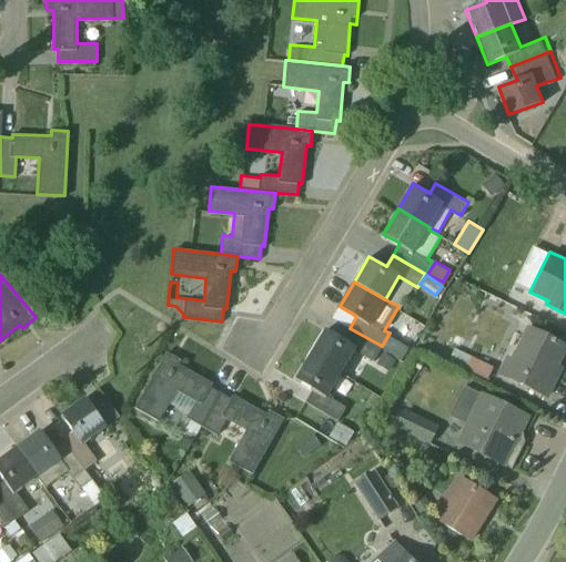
[(553,375),(565,349),(565,344),(526,325),(512,355),(507,354),(498,371),(546,395),(556,376),(553,375)]
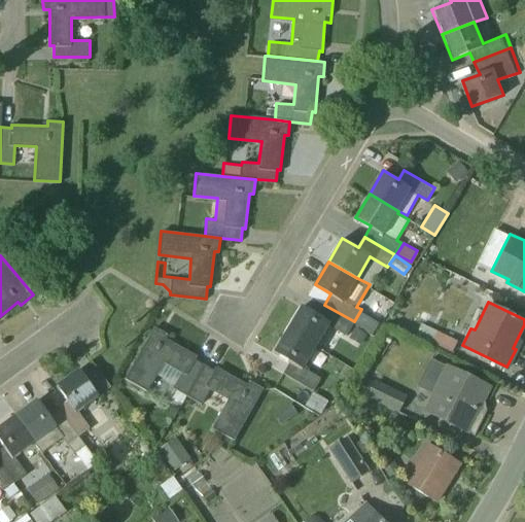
[(303,304),(288,327),(317,345),(329,324),(347,334),(354,321),(324,305),(319,314),(303,304)]
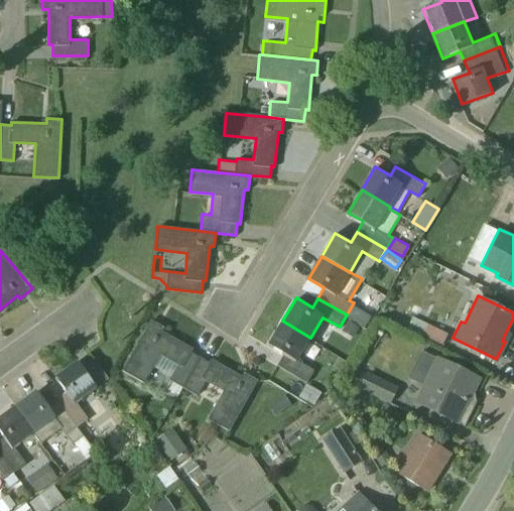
[(448,333),(413,315),(408,326),(443,343),(448,333)]
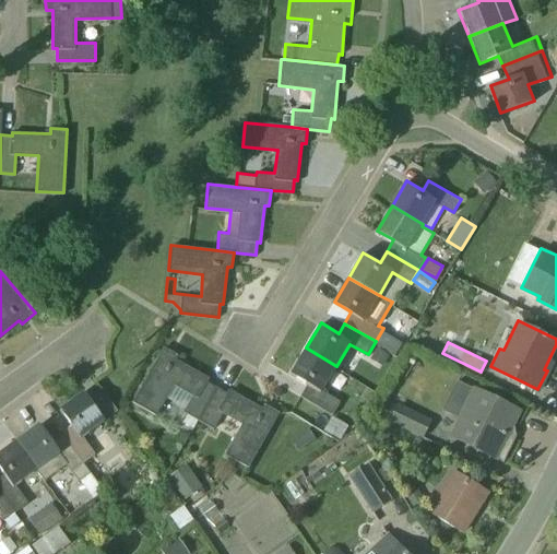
[(156,414),(173,385),(180,388),(192,395),(184,410),(199,419),(217,385),(208,379),(210,377),(177,358),(179,354),(164,345),(150,372),(151,373),(134,402),(156,414)]
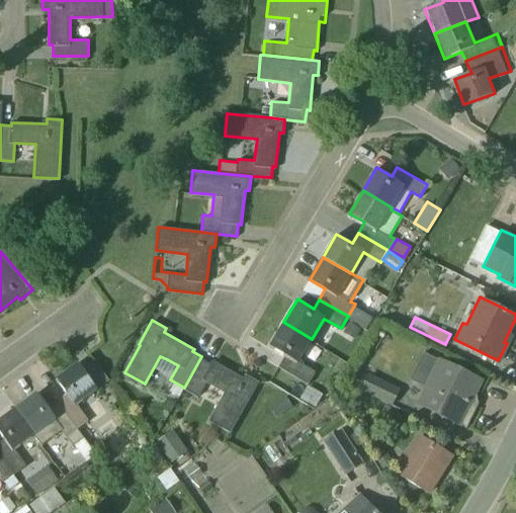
[(283,322),(270,345),(285,354),(278,365),(309,382),(316,369),(299,360),(312,339),(283,322)]
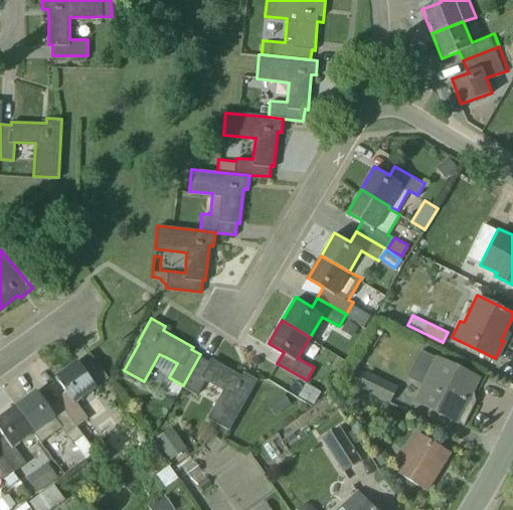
[(464,425),(486,378),(435,354),(435,355),(420,348),(407,375),(422,382),(413,400),(464,425)]
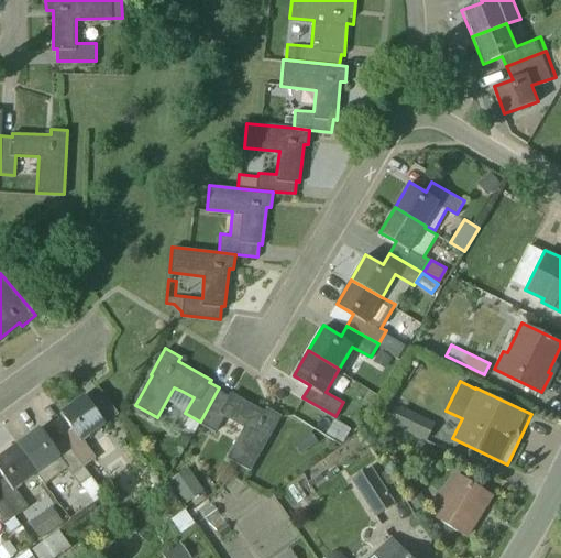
[(251,470),(282,414),(266,405),(264,409),(232,392),(231,394),(219,387),(200,422),(217,430),(224,415),(244,426),(228,457),(251,470)]
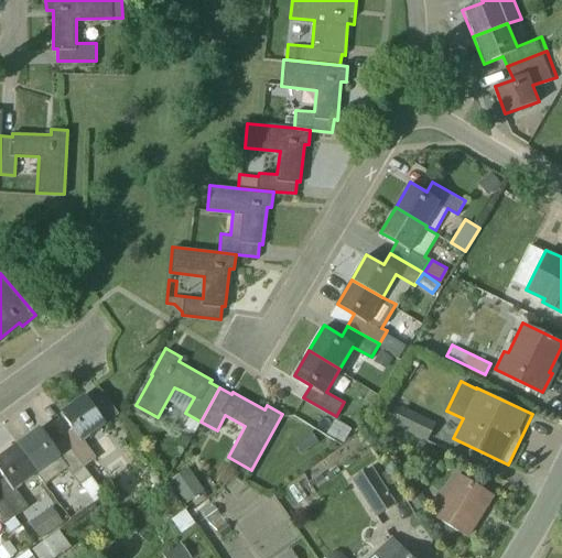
[(83,438),(106,422),(86,394),(62,412),(73,427),(63,435),(84,463),(96,456),(83,438)]
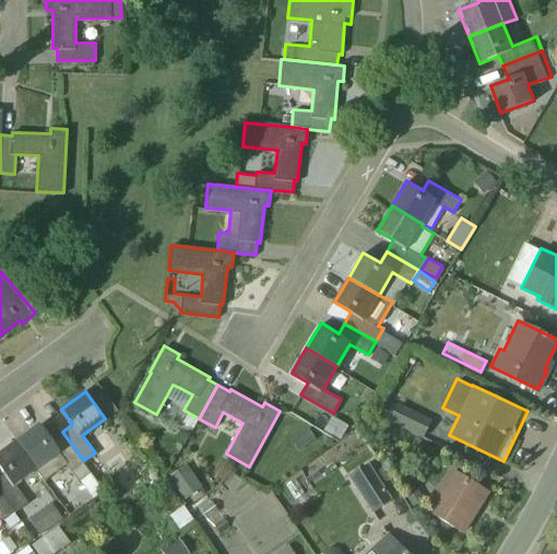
[(424,435),(431,419),(386,397),(377,413),(424,435)]
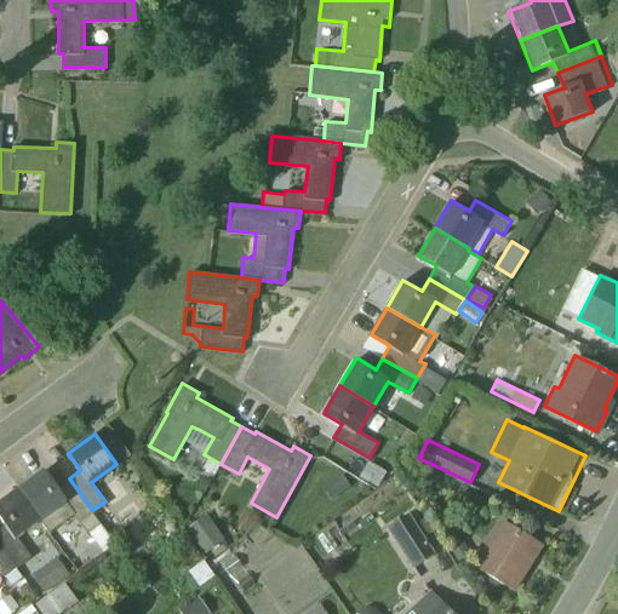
[(46,469),(19,488),(44,521),(51,531),(74,514),(87,532),(101,522),(92,510),(69,478),(58,486),(46,469)]
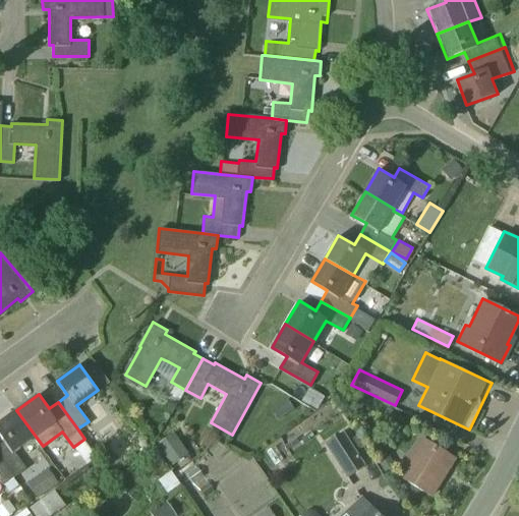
[(37,438),(16,410),(0,421),(0,433),(5,441),(0,444),(0,455),(15,475),(26,467),(15,452),(37,438)]
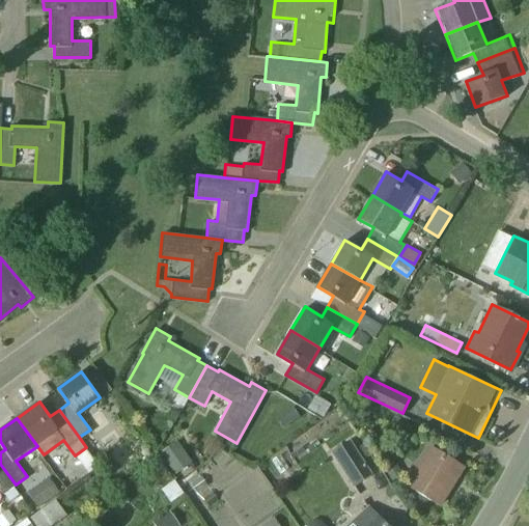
[(350,438),(331,449),(354,486),(372,474),(350,438)]
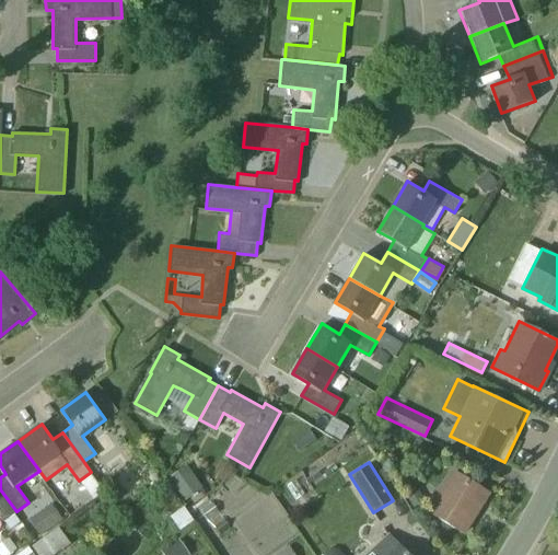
[(204,485),(187,464),(171,477),(187,498),(204,485)]
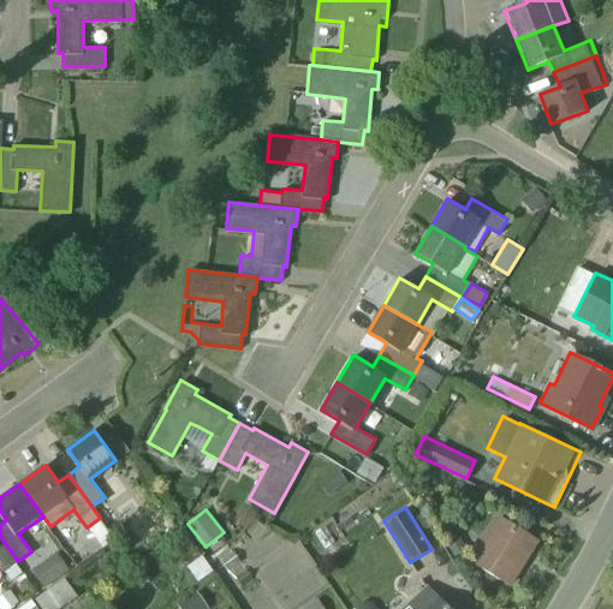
[(510,585),(539,539),(498,513),(468,559),(510,585)]
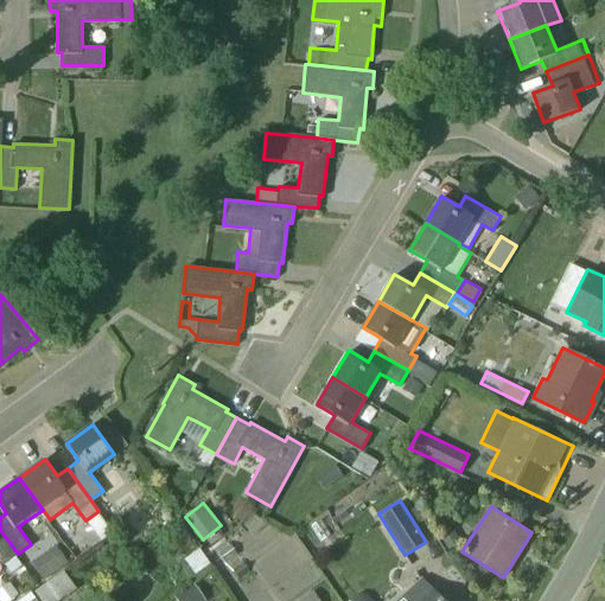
[(0,557),(4,563),(18,554),(0,530),(0,557)]
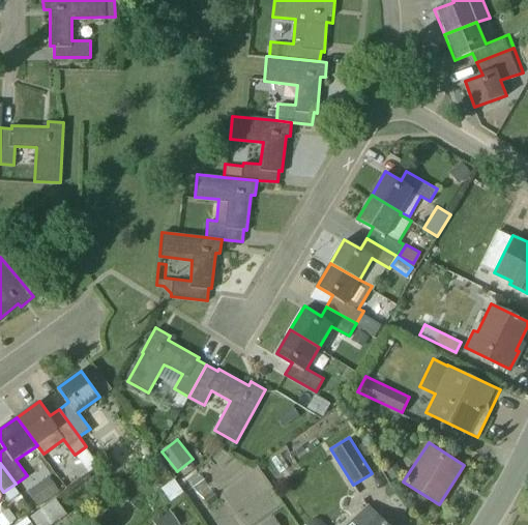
[(50,476),(29,491),(37,503),(59,489),(50,476)]
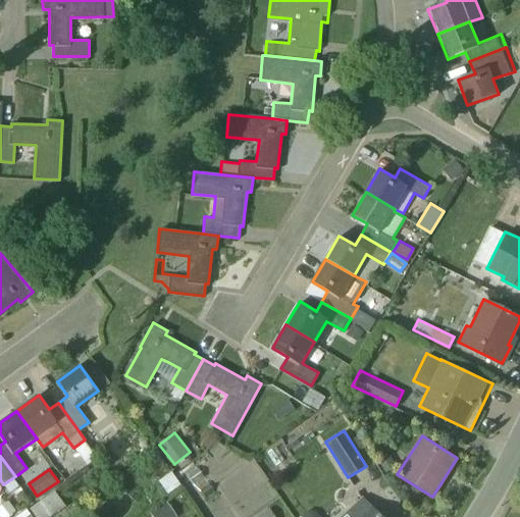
[(48,516),(66,504),(55,489),(30,508),(36,516),(48,516)]
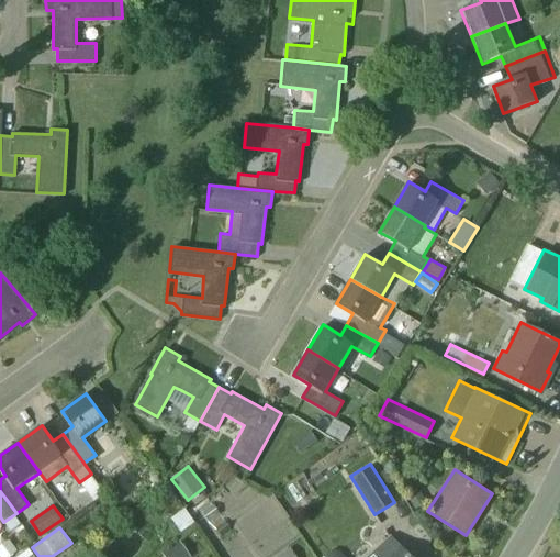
[(411,556),(390,533),(362,556),(411,556)]
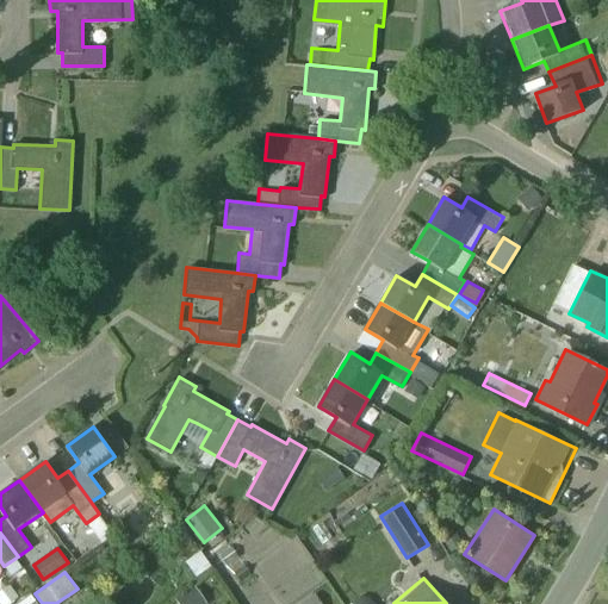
[(323,603),(316,592),(298,603),(323,603)]
